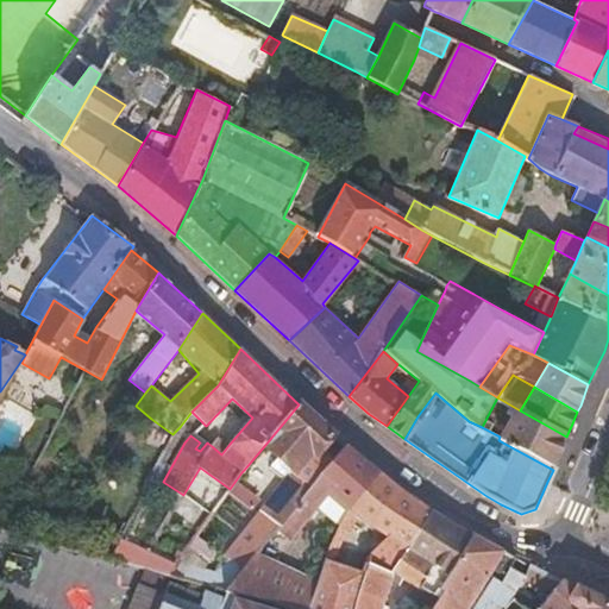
[(520,410),(497,397),(482,427),(500,437),(498,440),(553,470),(560,452),(566,437),(520,410)]
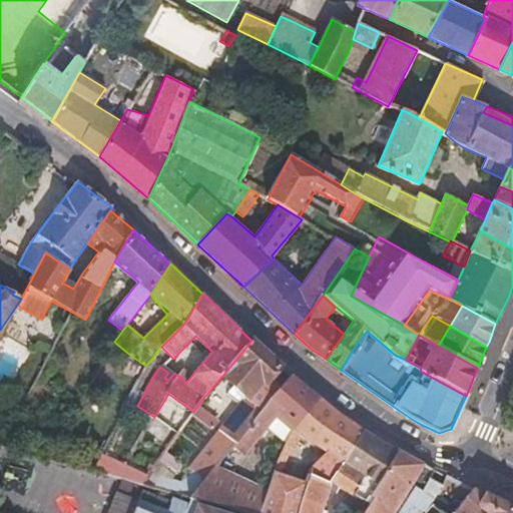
[(245,396),(206,445),(188,468),(205,479),(215,467),(223,458),(234,446),(236,444),(280,390),(270,381),(281,367),(251,341),(222,376),(245,396)]
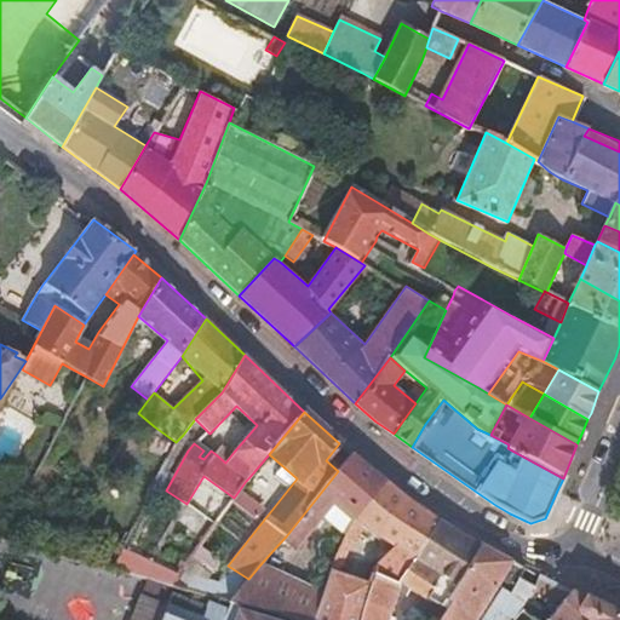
[(356,521),(388,482),(352,453),(338,471),(286,537),(283,539),(298,551),(334,503),(356,521)]
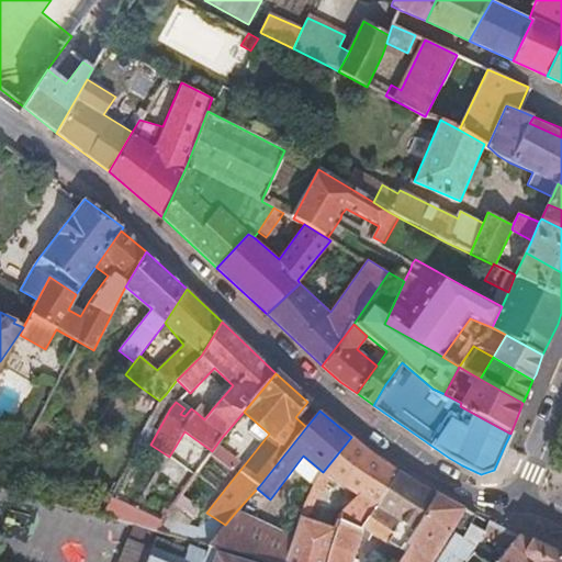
[(212,451),(210,453),(225,465),(242,446),(225,434),(223,436),(212,451)]
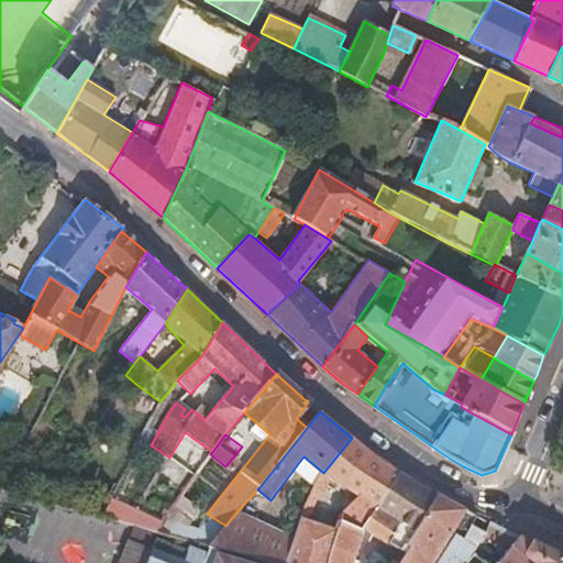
[(317,482),(312,490),(320,495),(331,479),(343,490),(345,488),(357,496),(339,518),(340,521),(361,530),(376,508),(399,472),(373,455),(352,438),(323,473),(322,473),(317,482)]
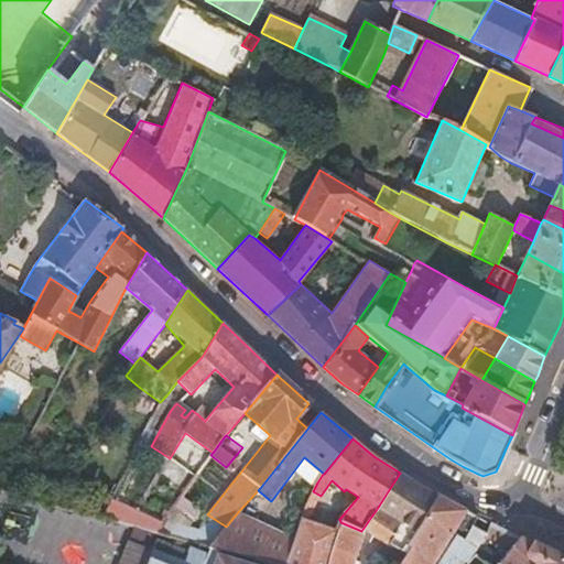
[(353,563),(364,532),(389,545),(381,559),(383,561),(389,563),(398,563),(409,549),(405,546),(438,496),(400,473),(377,509),(361,531),(340,522),(338,532),(327,563),(353,563)]
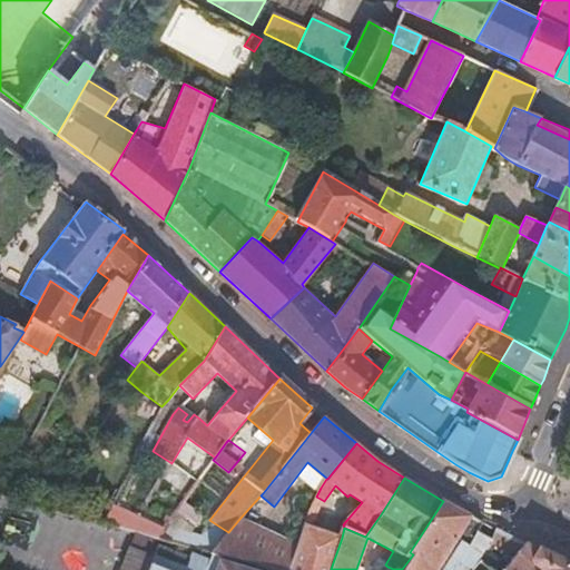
[(213,502),(194,488),(186,498),(206,513),(213,502)]
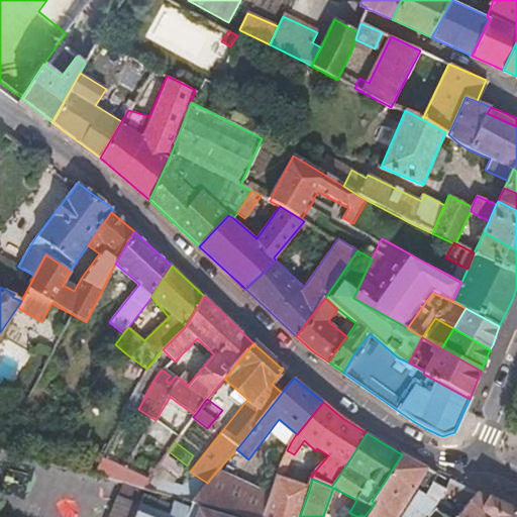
[(426,516),(435,505),(443,511),(447,505),(439,499),(445,492),(467,504),(476,493),(449,480),(446,489),(432,482),(437,474),(402,454),(372,501),(375,503),(365,516),(426,516)]
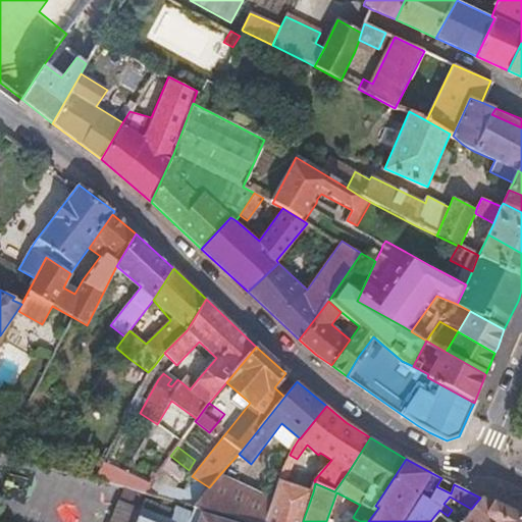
[(187,472),(168,460),(159,471),(176,483),(187,472)]
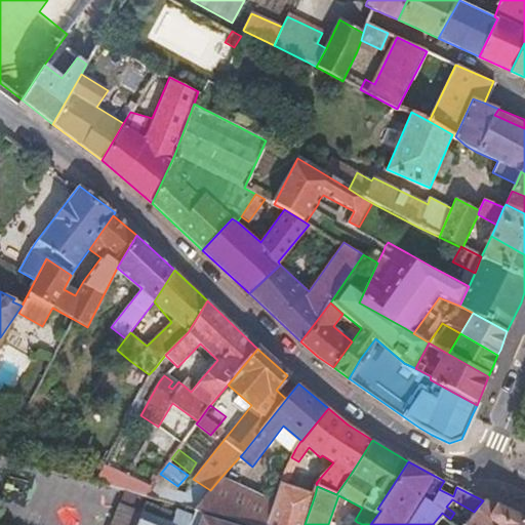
[(246,524),(266,524),(274,502),(220,478),(210,490),(209,491),(194,510),(195,511),(203,512),(235,522),(246,524)]
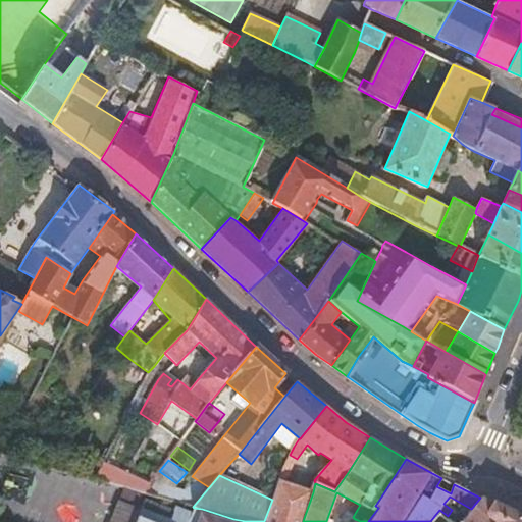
[(264,521),(303,521),(313,492),(278,480),(272,500),(264,521)]
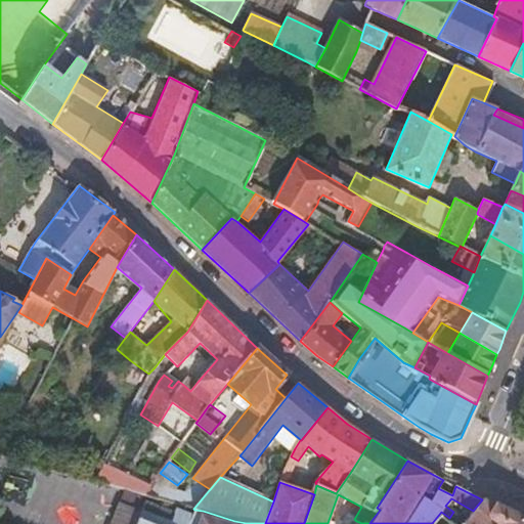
[(193,509),(209,490),(194,483),(187,492),(161,485),(154,497),(193,509)]
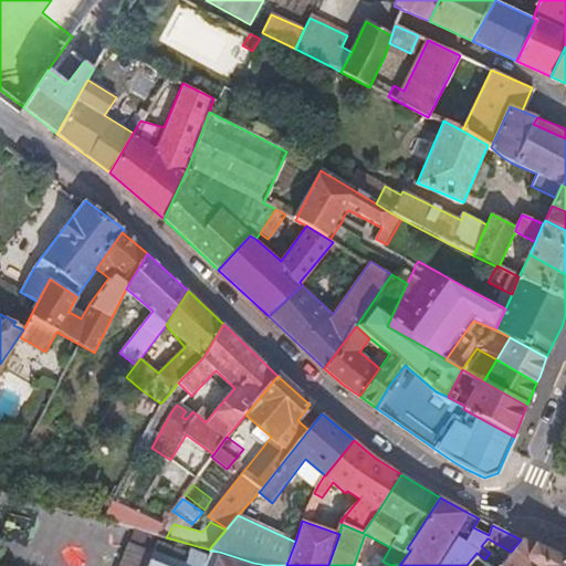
[(504,561),(499,565),(565,565),(565,561),(521,540),(511,552),(504,561)]
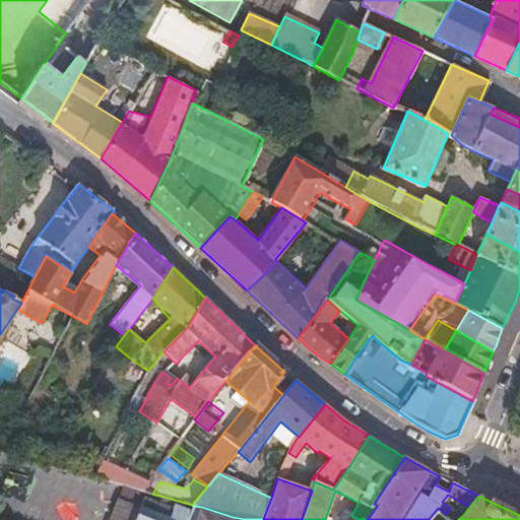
[(230,519),(200,512),(201,507),(193,506),(191,511),(174,504),(172,509),(143,498),(141,507),(135,519),(230,519)]
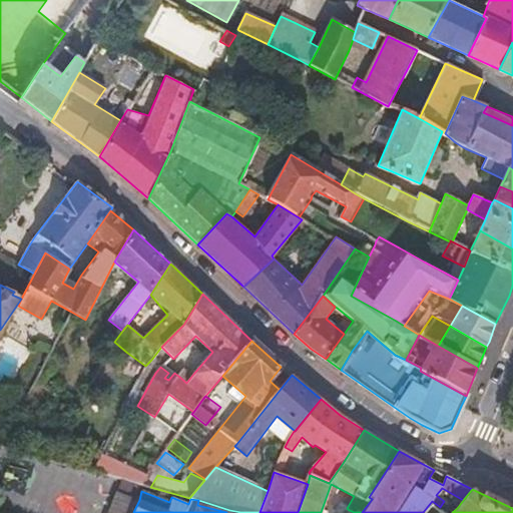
[(116,492),(107,512),(133,512),(139,500),(116,492)]
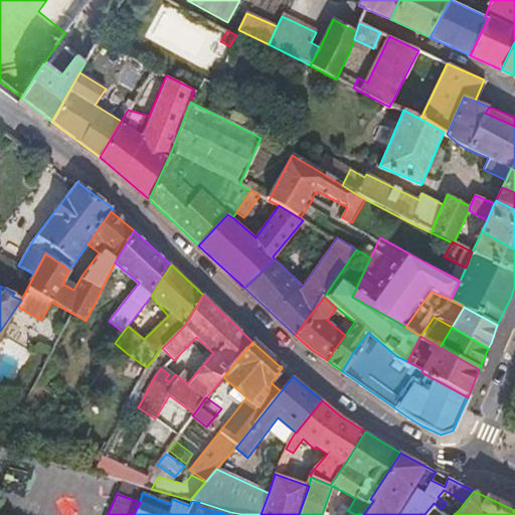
[(454,514),(459,510),(446,503),(442,509),(449,514),(454,514)]
